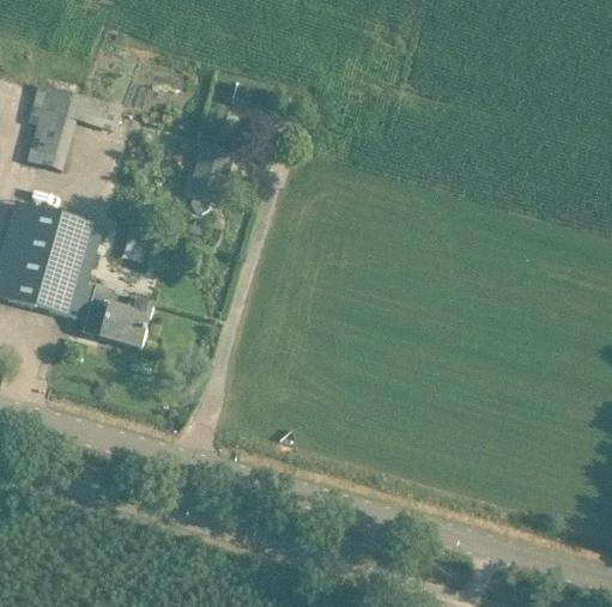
[(225,96),(236,99),(237,98),(237,97),(241,84),(230,80),(225,96)]
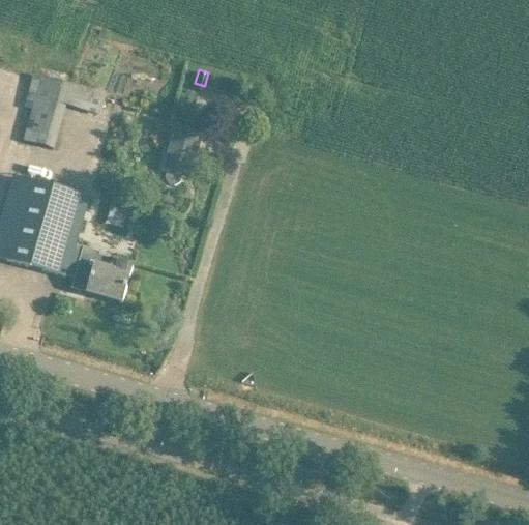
[(205,84),(205,85),(235,93),(239,79),(225,75),(209,69),(206,79),(205,84)]
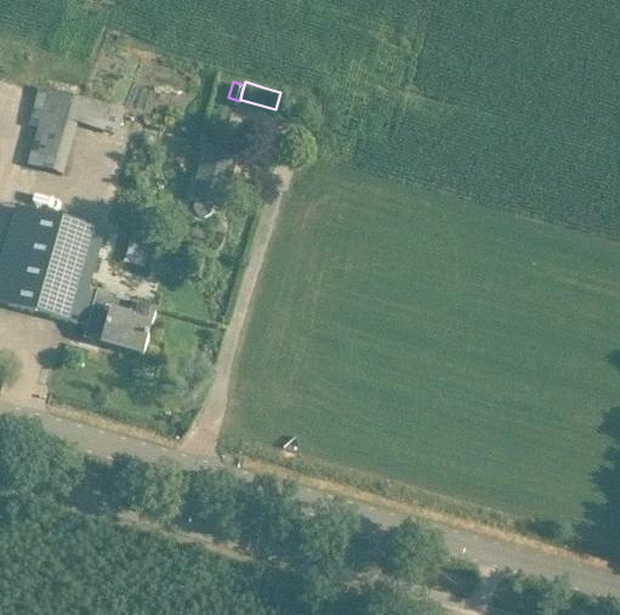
[(141,112),(37,83),(20,153),(26,155),(24,163),(62,170),(77,120),(103,127),(104,124),(118,127),(119,123),(136,127),(141,112)]
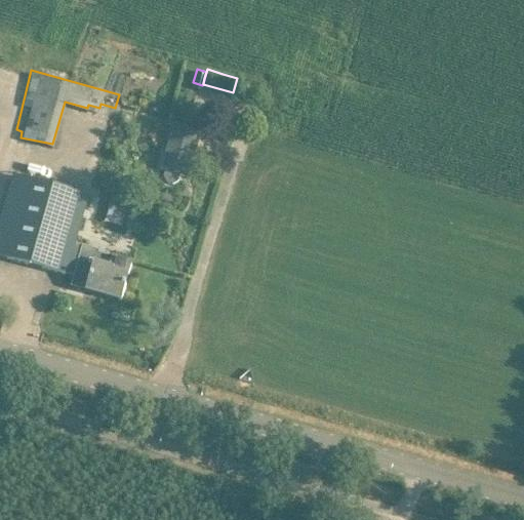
[(161,175),(178,180),(180,172),(186,174),(191,159),(198,161),(204,140),(197,137),(199,128),(173,121),(160,166),(164,167),(161,175)]
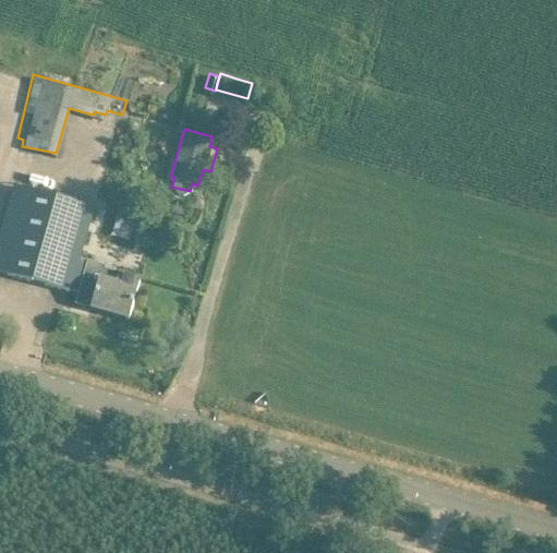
[(0,268),(70,289),(70,288),(77,256),(92,204),(14,182),(0,231),(0,268)]
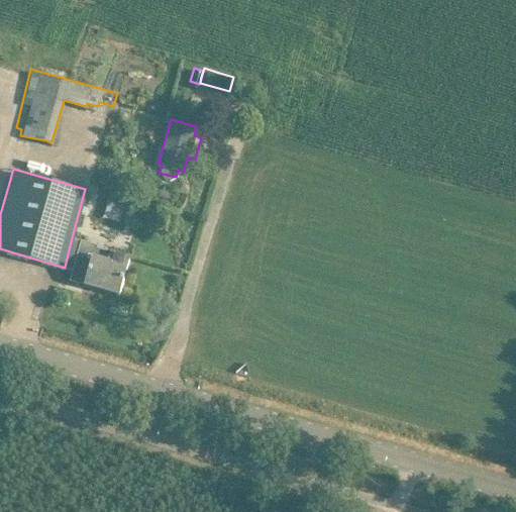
[(142,217),(149,219),(152,208),(145,206),(142,217)]
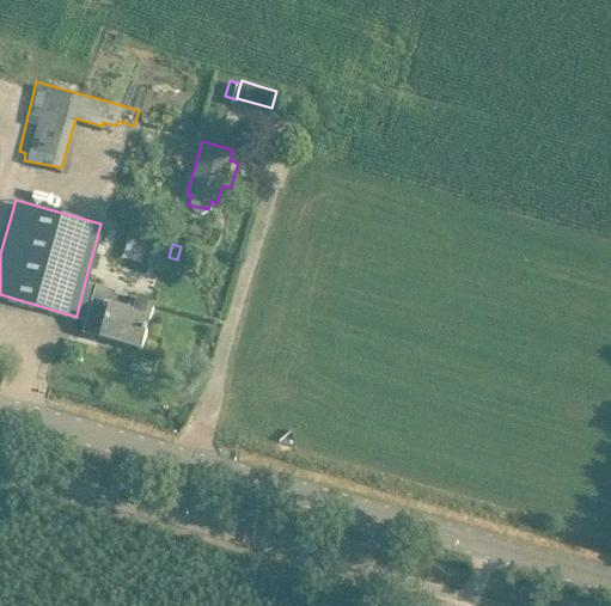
[(128,306),(112,301),(116,291),(85,281),(77,316),(102,323),(99,334),(140,346),(152,303),(130,297),(128,306)]
